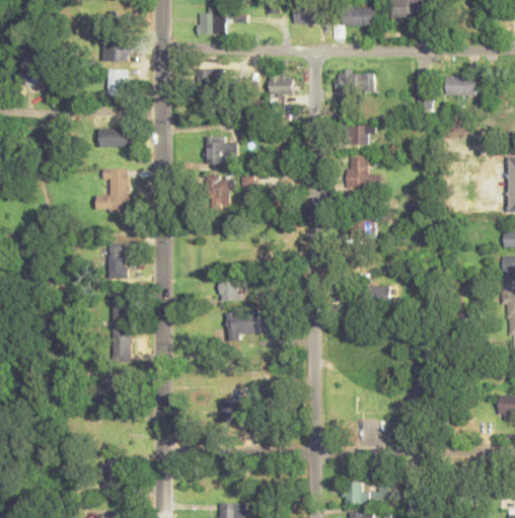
[(389,0),(389,17),(426,17),(426,0),(389,0)]
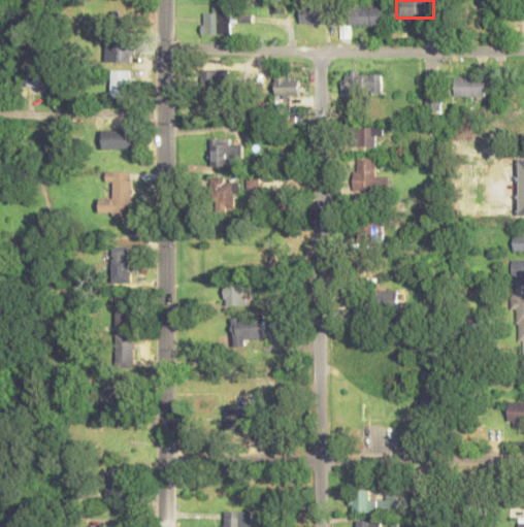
[(297,5),(297,24),(326,24),(326,5),(297,5)]
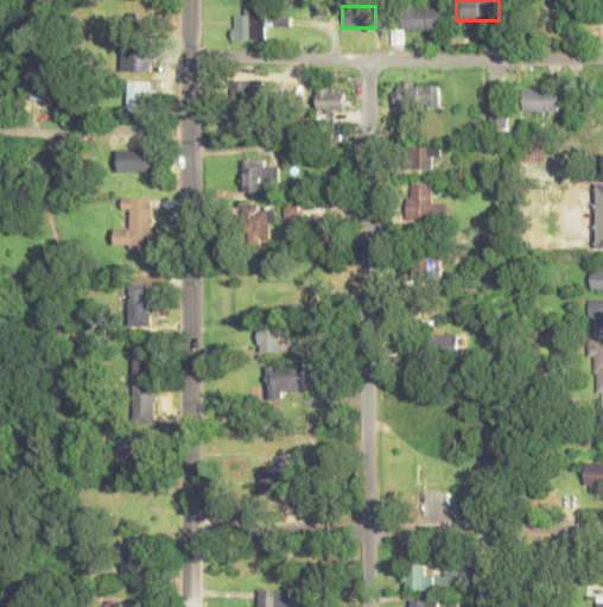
[(268,17),(268,8),(239,8),(239,14),(229,14),(228,39),(260,40),(261,26),(284,26),(284,18),(268,17)]
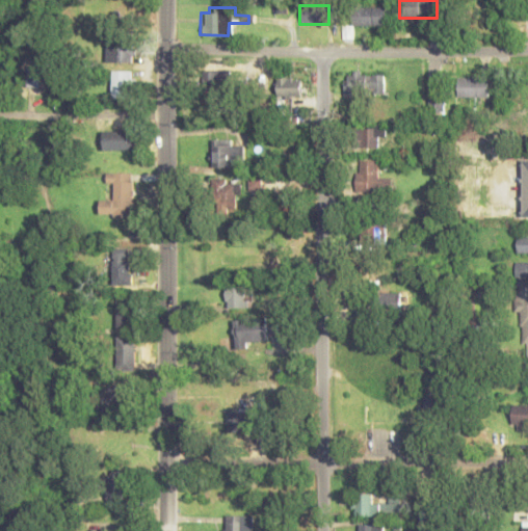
[(350,26),(385,26),(385,7),(350,7),(350,26)]
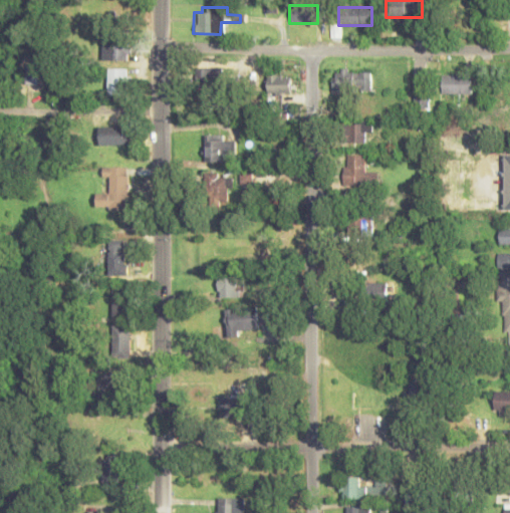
[(125,60),(125,39),(101,39),(101,60),(125,60)]
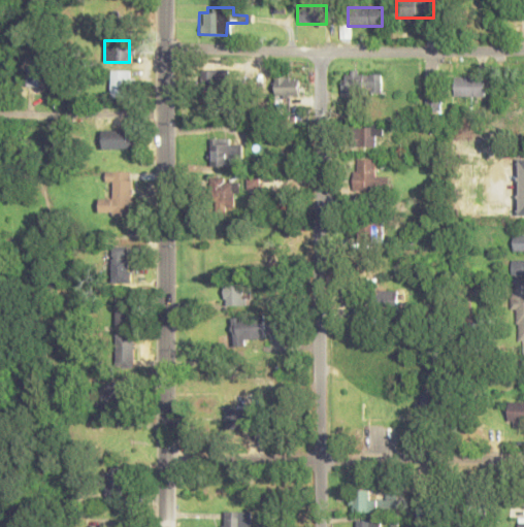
[(45,88),(45,57),(28,57),(28,88),(45,88)]
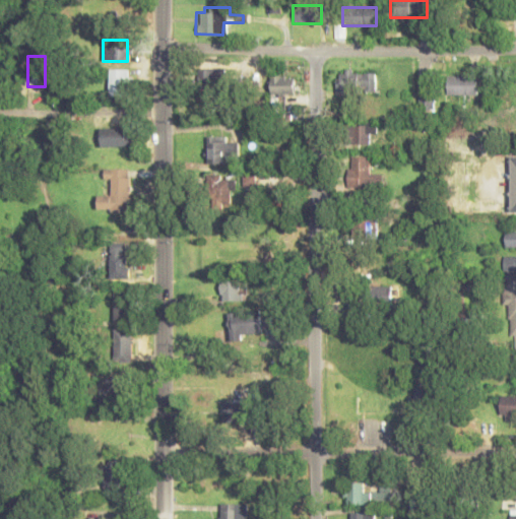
[(220,68),(197,68),(197,86),(220,86),(220,68)]
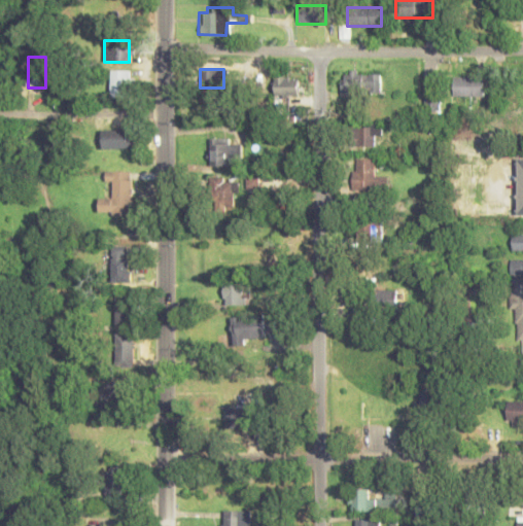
[(108,97),(127,97),(127,70),(108,70),(108,97)]
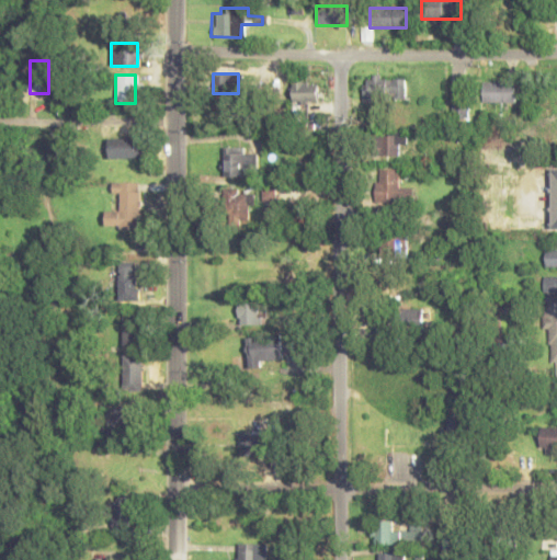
[(402,101),(402,78),(359,78),(359,101),(402,101)]
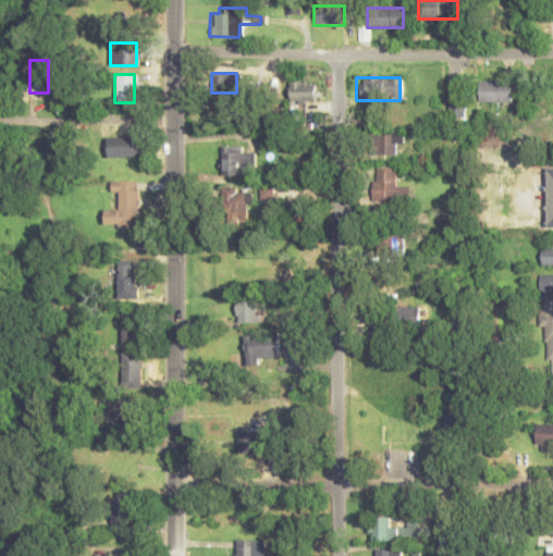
[(311,102),(311,82),(287,82),(287,102),(311,102)]
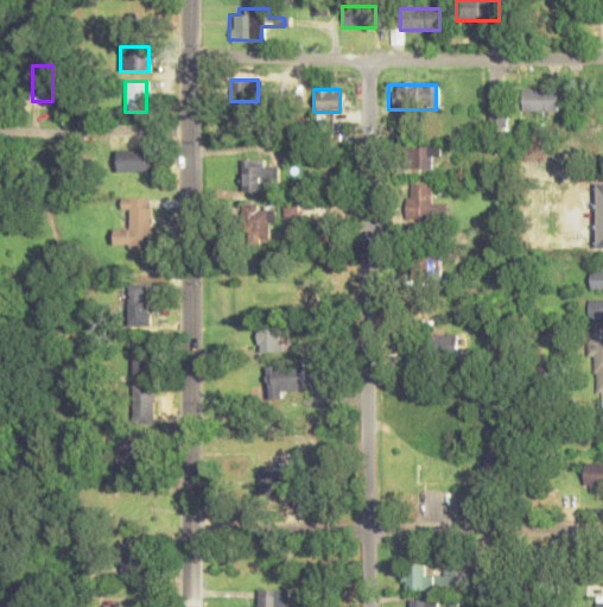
[(554,112),(556,89),(520,89),(520,112),(554,112)]
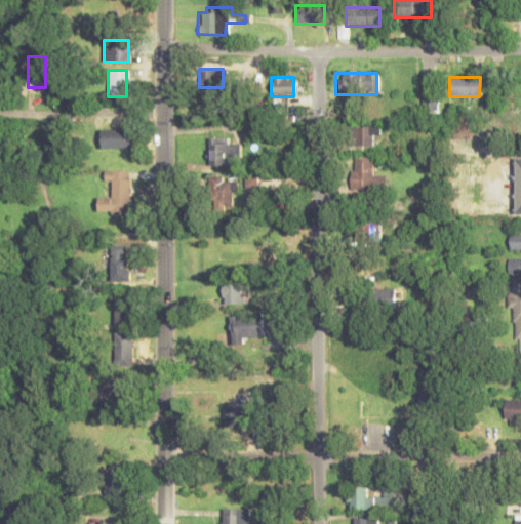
[(421,112),(437,112),(437,81),(421,81),(421,112)]
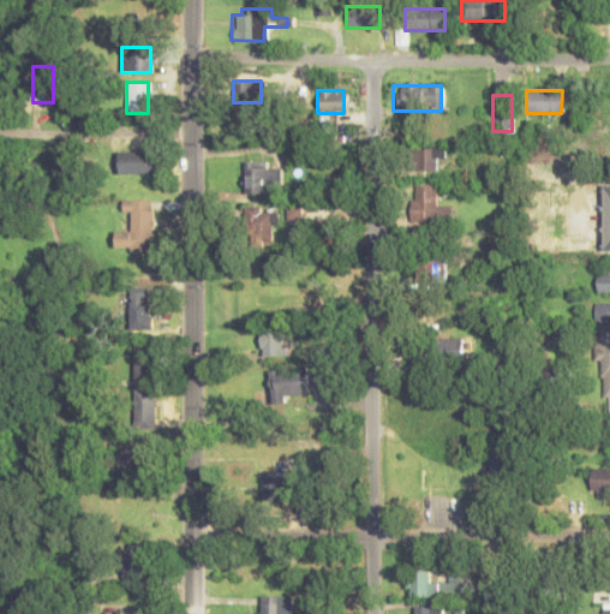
[(440,148),(411,148),(411,171),(440,171),(440,148)]
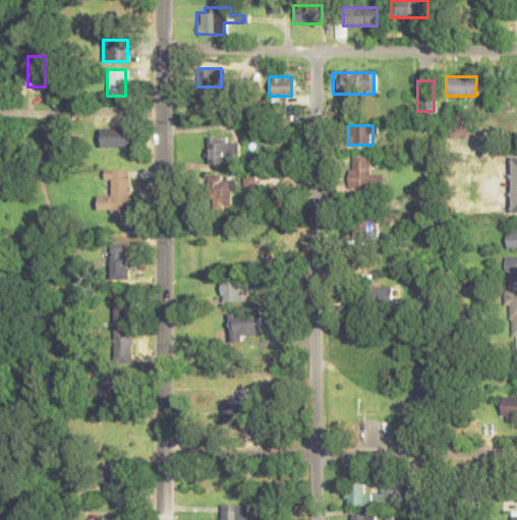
[(123,147),(123,128),(98,128),(98,147),(123,147)]
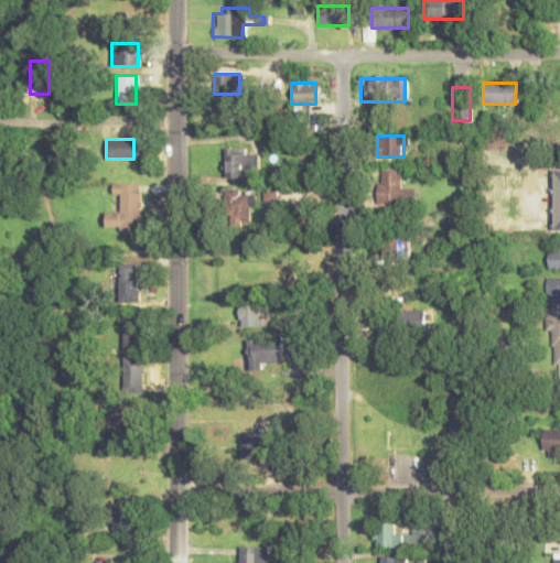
[(243,149),(223,149),(223,177),(254,177),(254,154),(243,154),(243,149)]
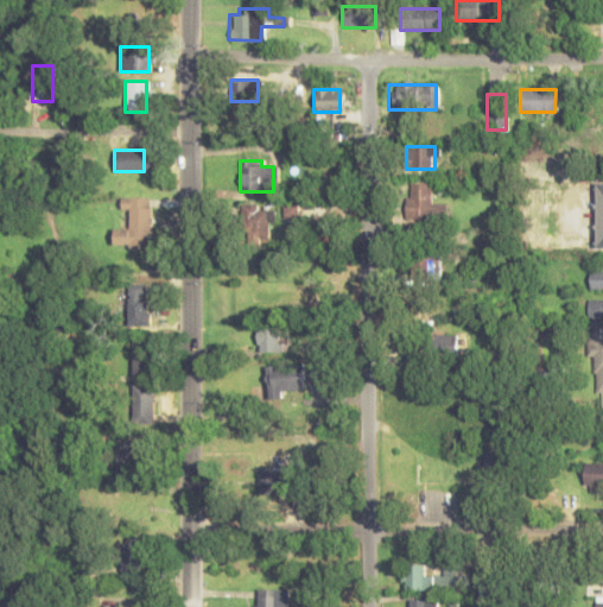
[(402,220),(442,220),(442,206),(429,206),(429,184),(402,184),(402,220)]
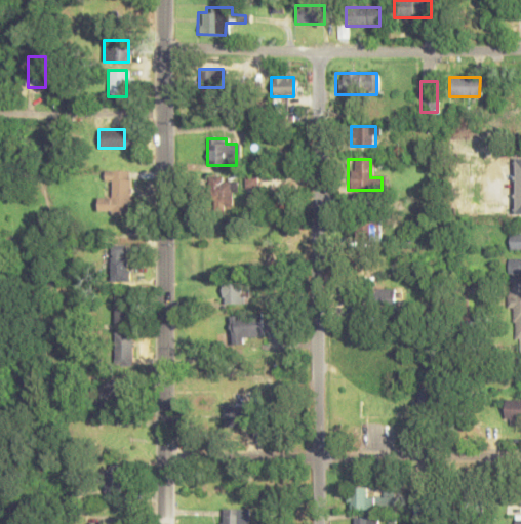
[(96,213),(128,213),(128,170),(104,170),(104,180),(109,180),(109,197),(96,197),(96,213)]
